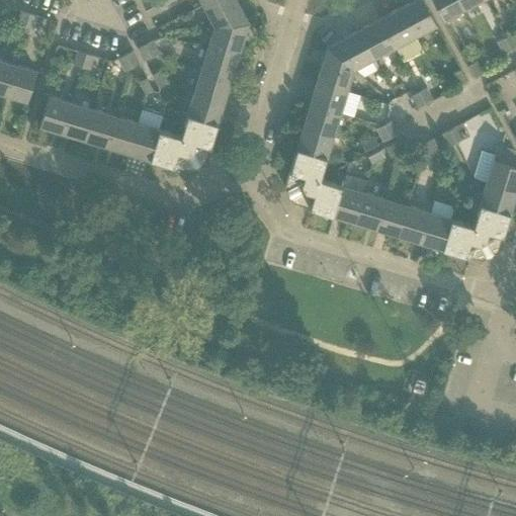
[(151,0),(143,5),(146,12),(159,5),(156,0),(151,0)]
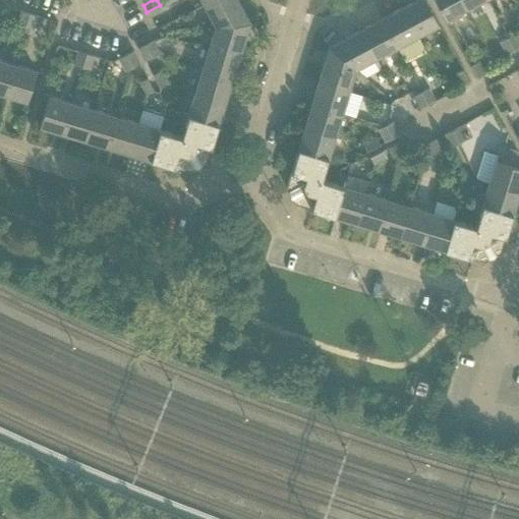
[(218,0),(205,7),(216,29),(250,24),(237,0),(218,0)]
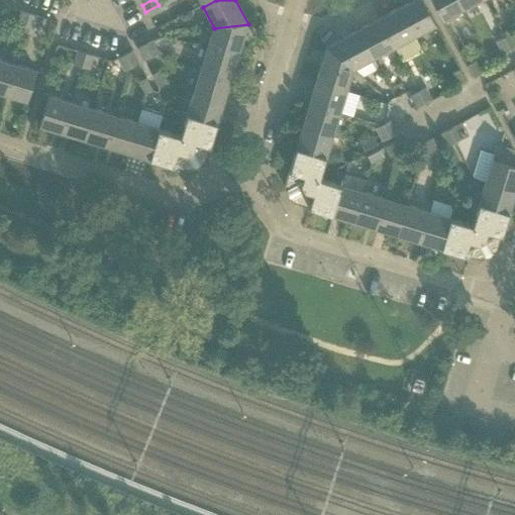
[(421,0),(418,0),(400,10),(415,37),(436,26),(421,0)]
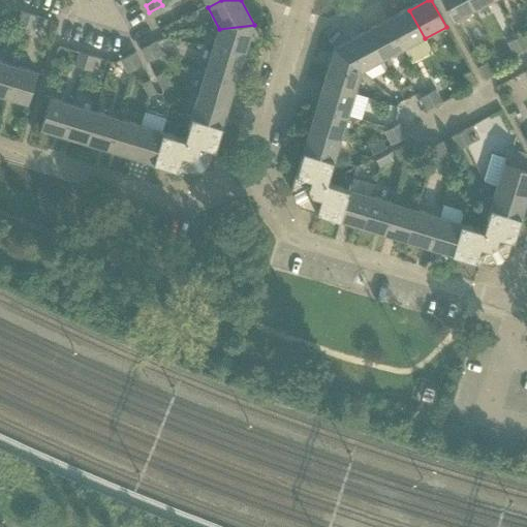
[(441,0),(454,22),(475,10),(469,0),(441,0)]
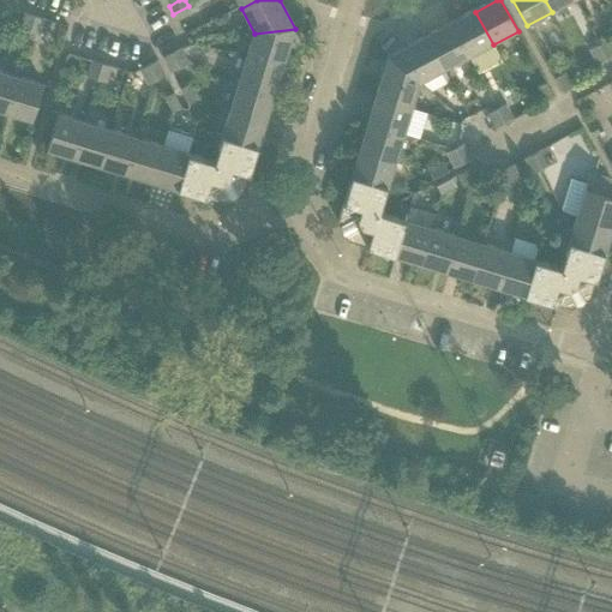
[(545,0),(552,12),(574,0),(545,0)]
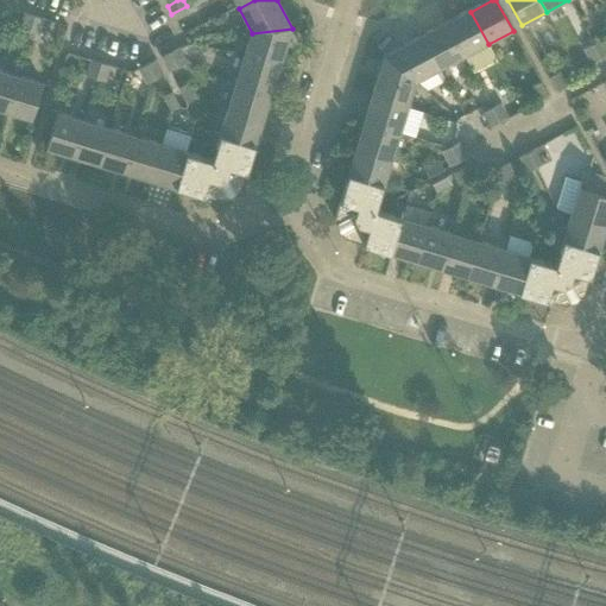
[(187,6),(171,14),(176,23),(191,14),(187,6)]
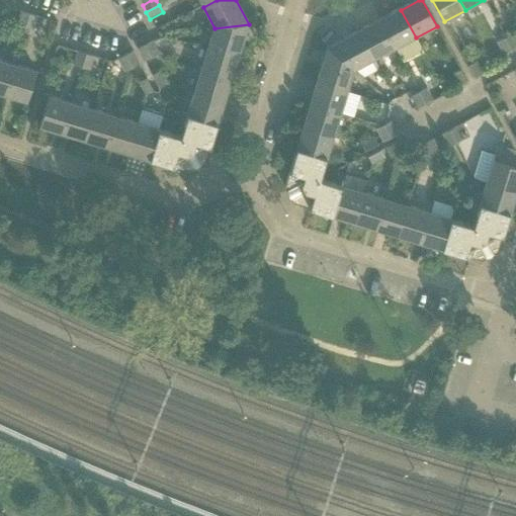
[(401,10),(380,20),(395,49),(416,37),(401,10)]
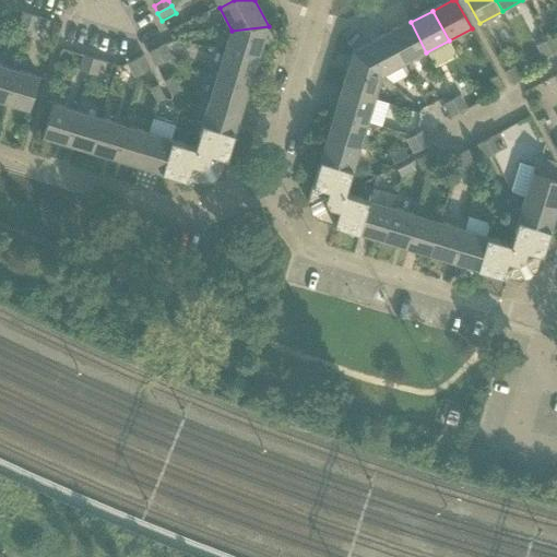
[(20,28),(28,32),(33,16),(24,14),(20,28)]
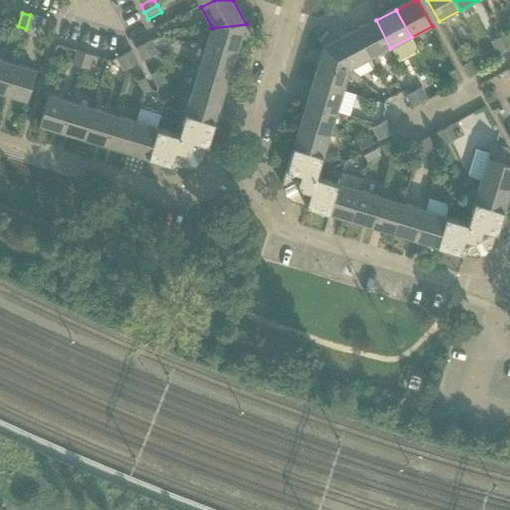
[(30,15),(26,29),(33,31),(38,18),(30,15)]
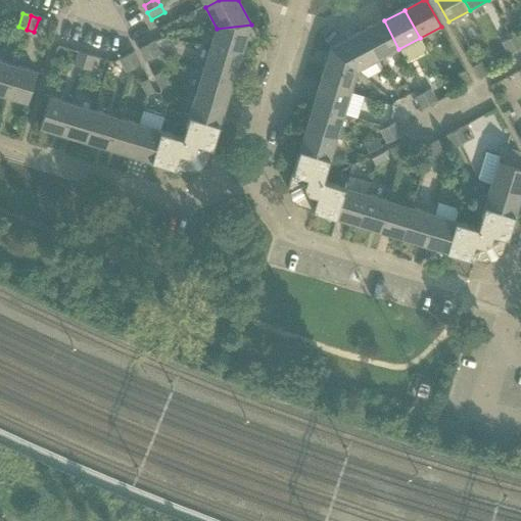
[(384,20),(364,32),(378,60),(379,59),(398,49),(384,20)]
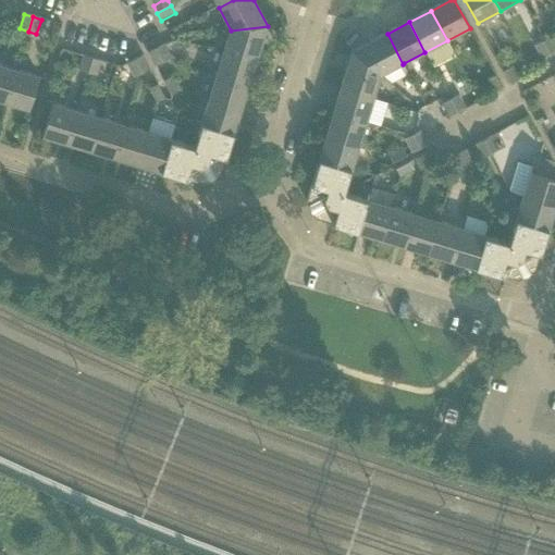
[(231,31),(224,54),(256,64),(268,26),(231,31)]
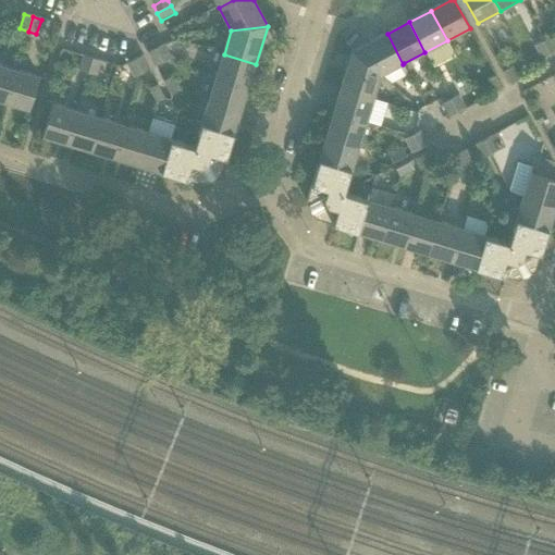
[(387,34),(353,52),(381,75),(393,85),(410,76),(404,63),(403,64),(387,34)]
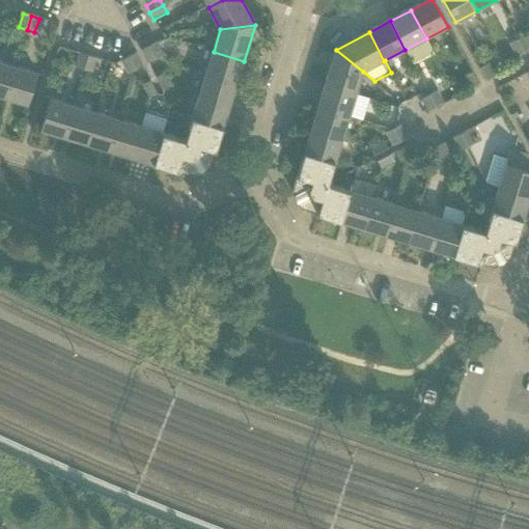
[(528,37),(520,42),(527,54),(528,53),(528,37)]
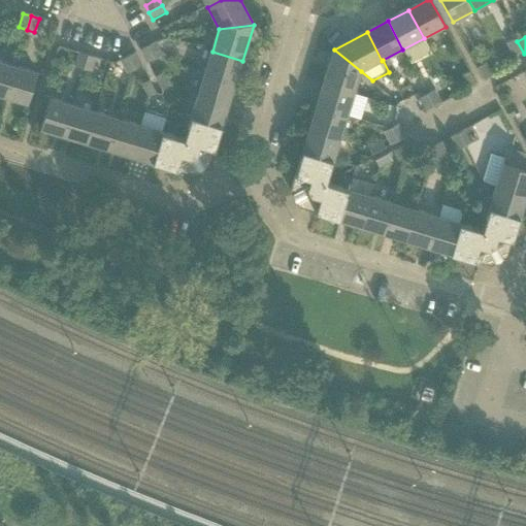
[(432,54),(424,38),(402,50),(412,65),(432,54)]
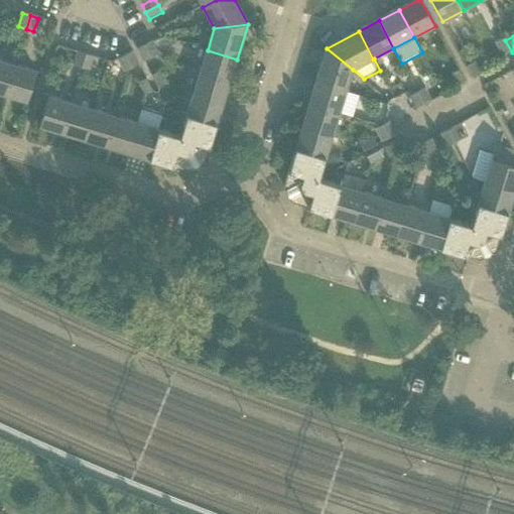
[(505,40),(498,44),(504,56),(512,52),(505,40)]
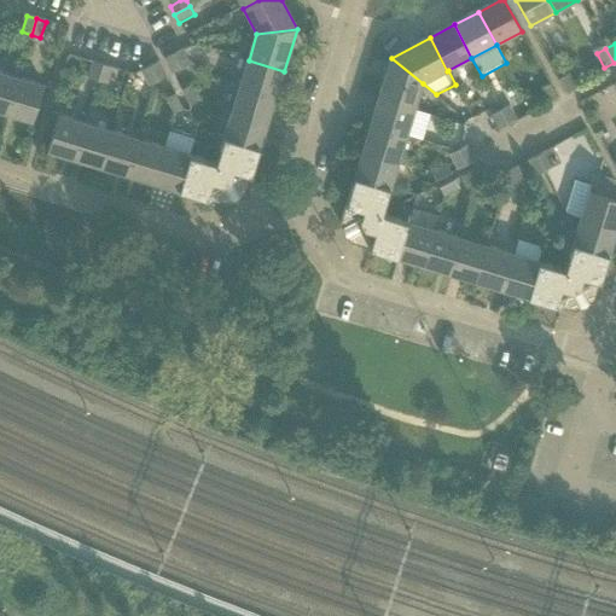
[(182,51),(174,54),(182,70),(190,67),(182,51)]
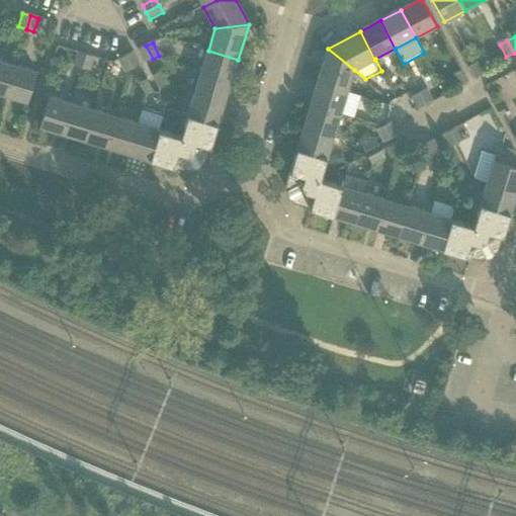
[(153,59),(146,46),(139,50),(146,63),(153,59)]
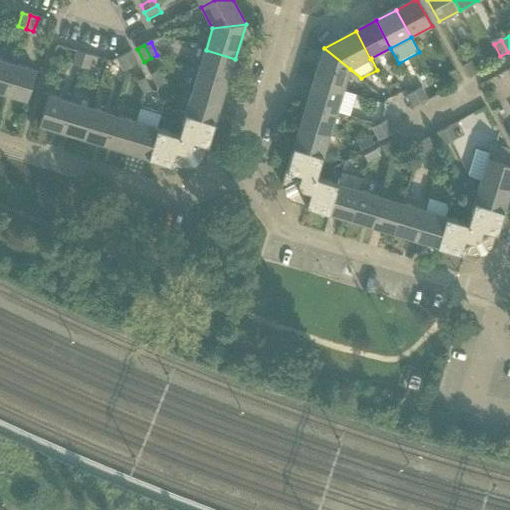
[(324,48),(313,86),(343,95),(350,69),(324,48)]
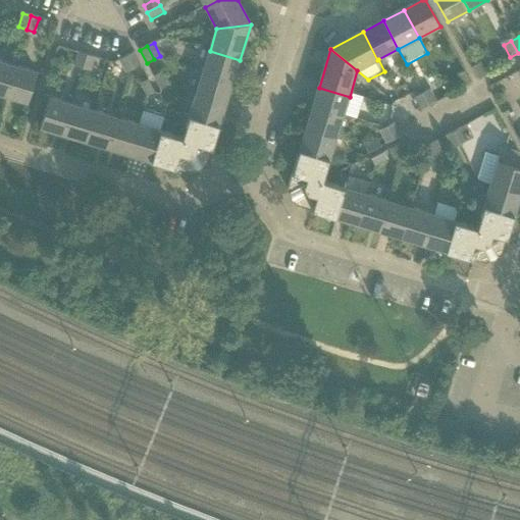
[(210,51),(203,73),(232,83),(240,60),(210,51)]
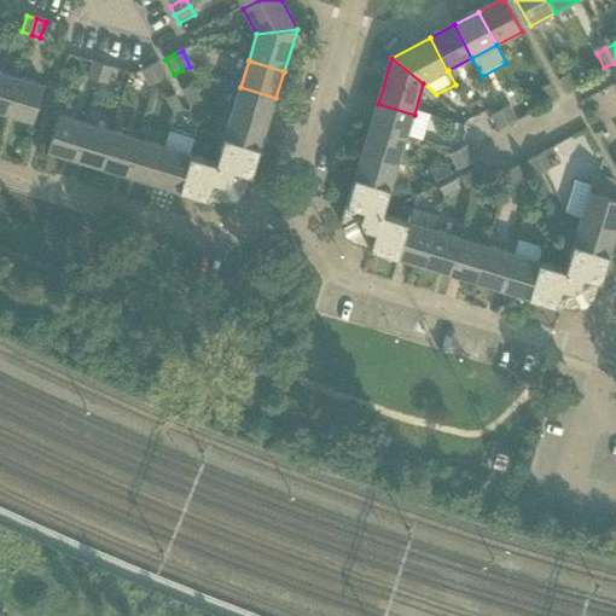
[(89,80),(98,82),(103,65),(96,63),(89,80)]
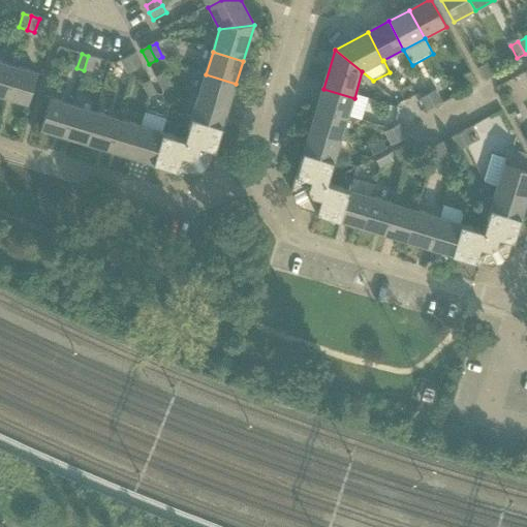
[(135,71),(143,67),(135,54),(128,58),(135,71)]
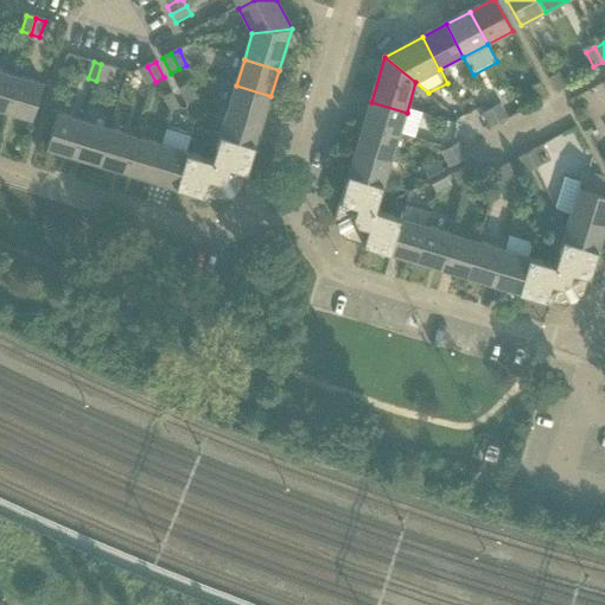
[(101,64),(96,81),(106,84),(112,68),(101,64)]
